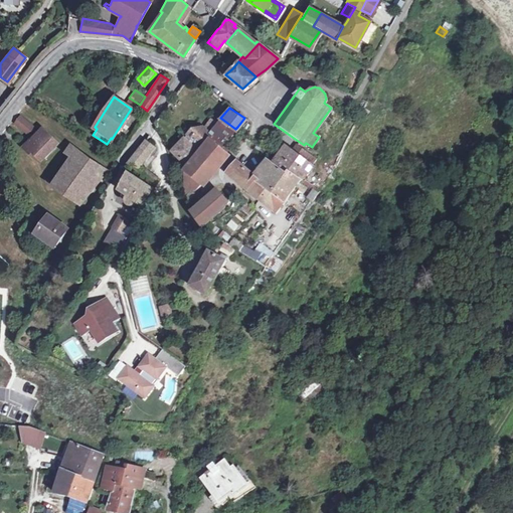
[(18,115),(13,121),(27,133),(32,126),(18,115)]
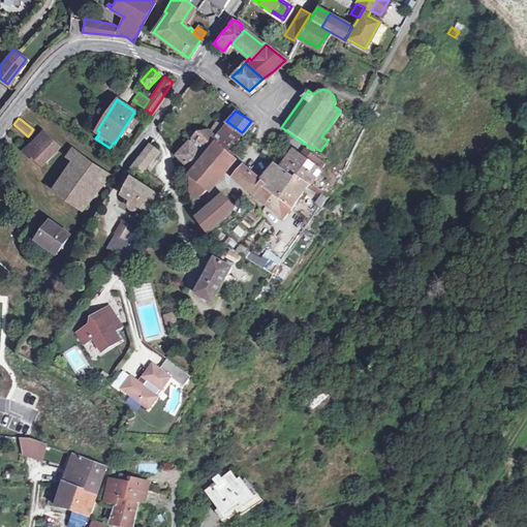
[(215,120),(208,129),(216,135),(222,126),(215,120)]
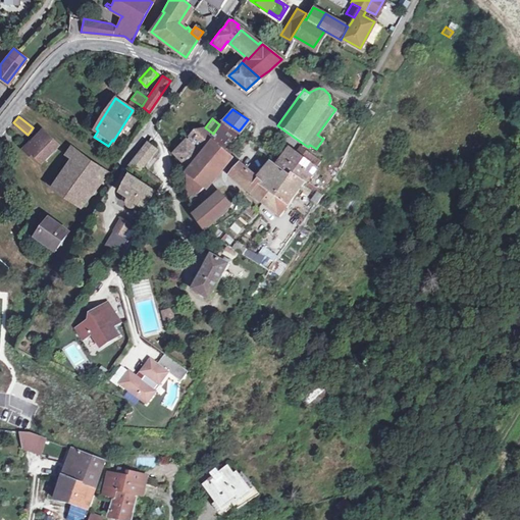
[(209,138),(212,140),(228,154),(232,148),(231,148),(227,144),(234,137),(239,131),(223,119),(222,121),(219,124),(213,134),(212,135),(209,138)]
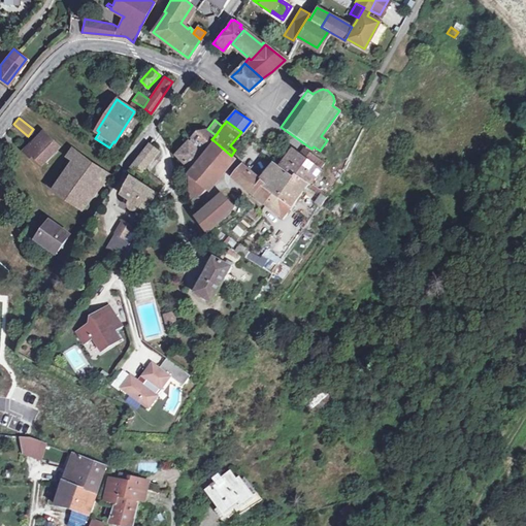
[(253,123),(251,121),(243,130),(245,132),(253,123)]
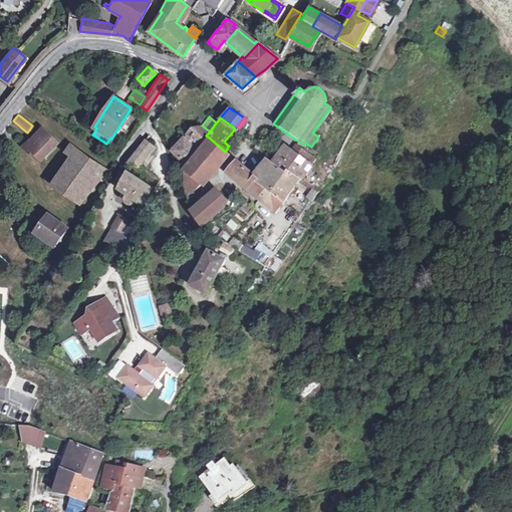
[(190,137),(187,142),(191,146),(201,134),(208,139),(209,138),(206,136),(209,133),(201,125),(192,129),(193,134),(190,137)]
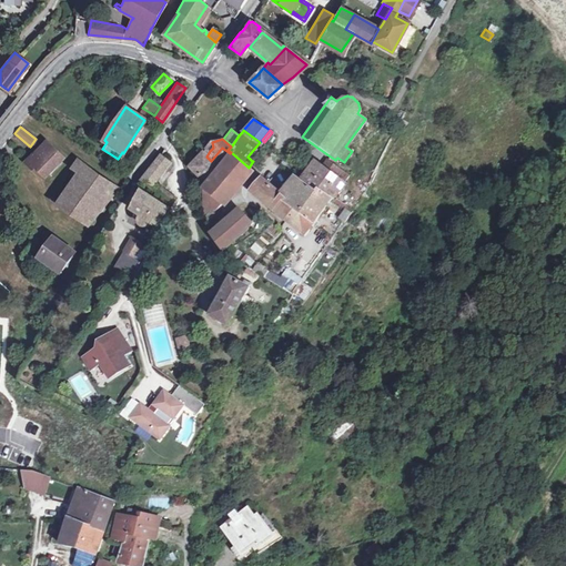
[(48,173),(62,158),(44,141),(24,160),(32,167),(37,162),(48,173)]
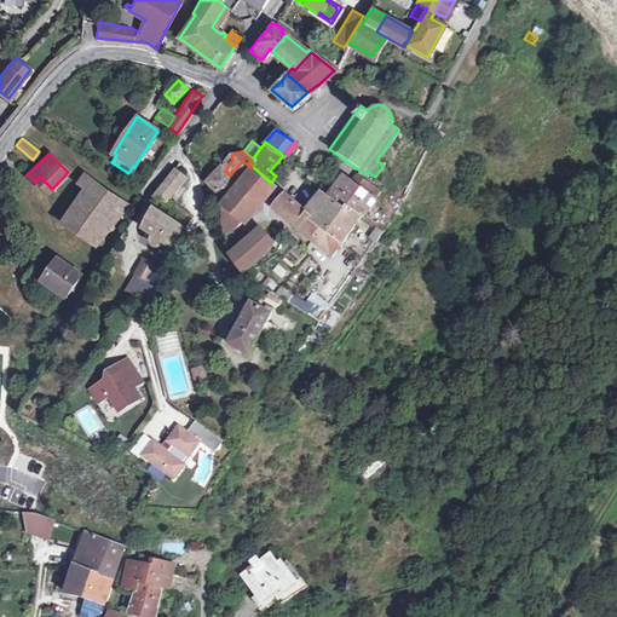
[(242,161),(230,176),(238,183),(251,167),(242,161)]
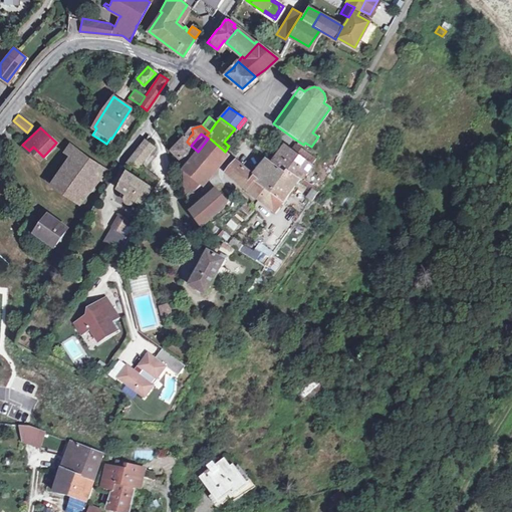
[(235,138),(230,135),(224,142),(228,146),(235,138)]
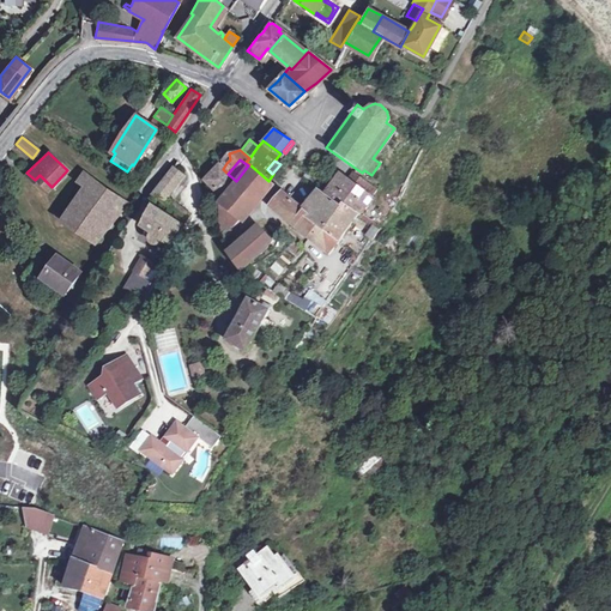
[(204,179),(223,197),(236,181),(228,174),(223,169),(217,164),(204,179)]
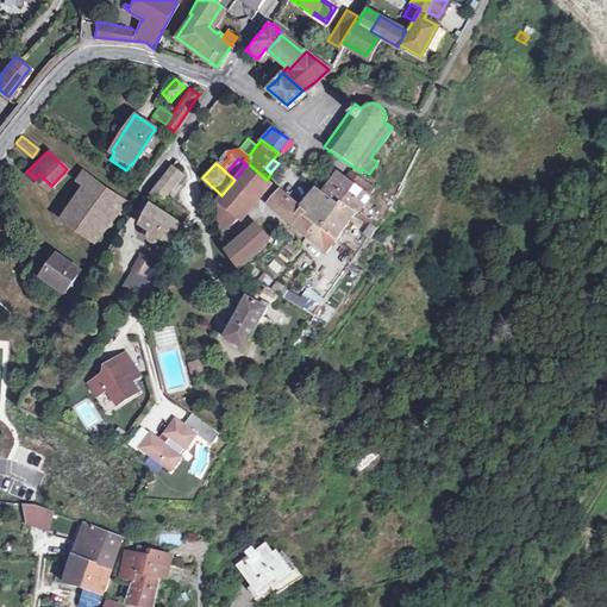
[(248,163),(246,164),(235,180),(221,195),(217,200),(238,217),(268,180),(267,180),(248,163)]
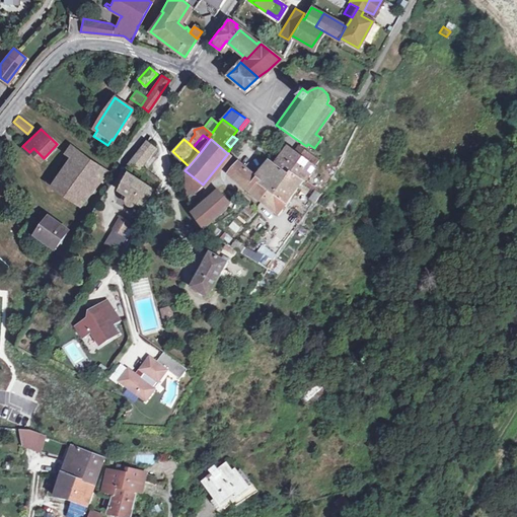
[(127,163),(136,170),(140,165),(154,147),(145,140),(127,163)]
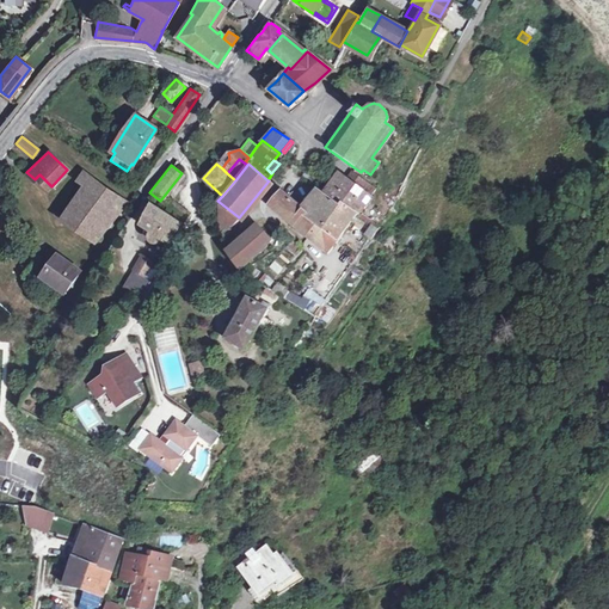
[(96,240),(127,200),(120,196),(115,192),(105,185),(100,182),(84,170),(78,179),(82,185),(62,216),(96,240)]
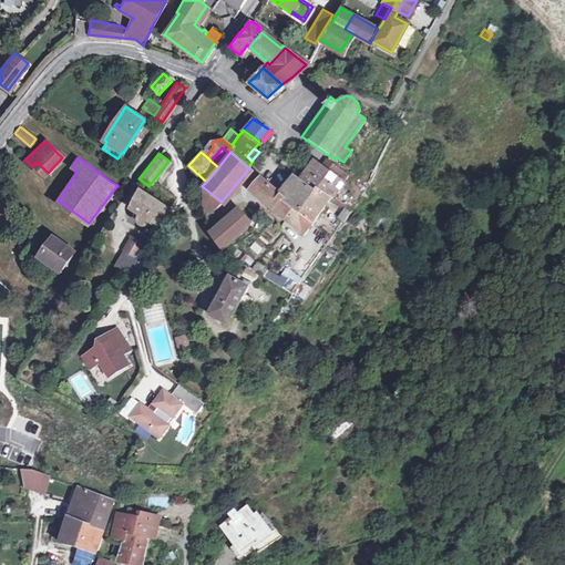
[(326,158),(319,165),(327,171),(332,163),(326,158)]
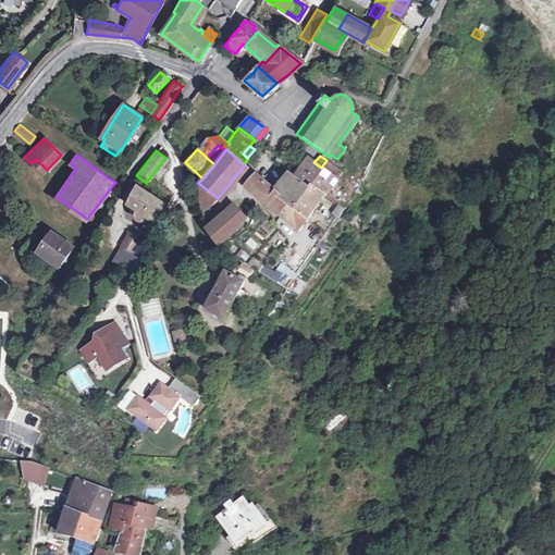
[(308,158),(294,177),(309,188),(311,186),(325,194),(336,179),(334,177),(321,168),(313,162),(308,158)]
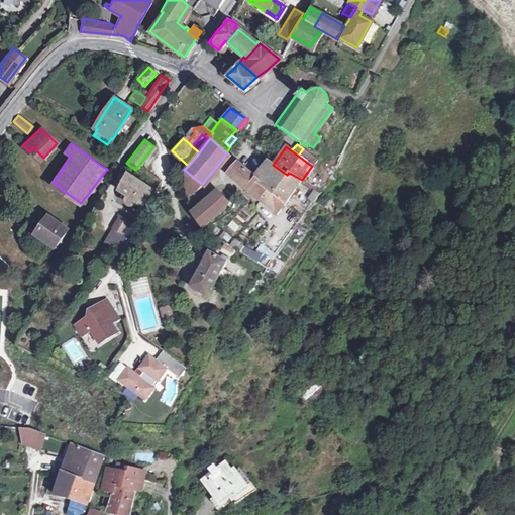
[(315,159),(303,148),(298,156),(310,165),(315,159)]
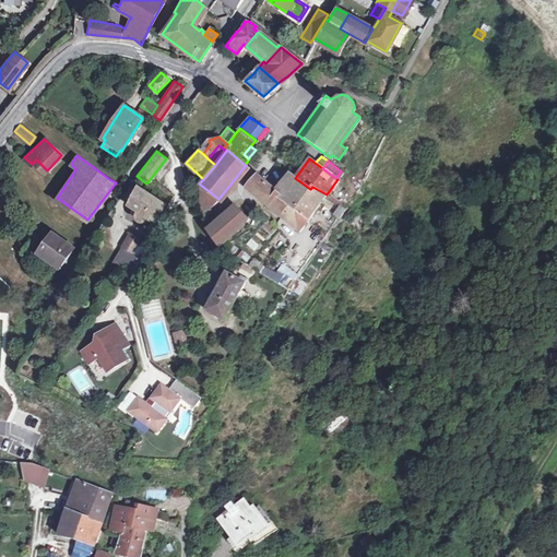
[(289,173),(275,190),(289,202),(293,199),(299,204),(296,208),(308,217),(327,194),(312,187),(310,189),(295,178),(289,173)]
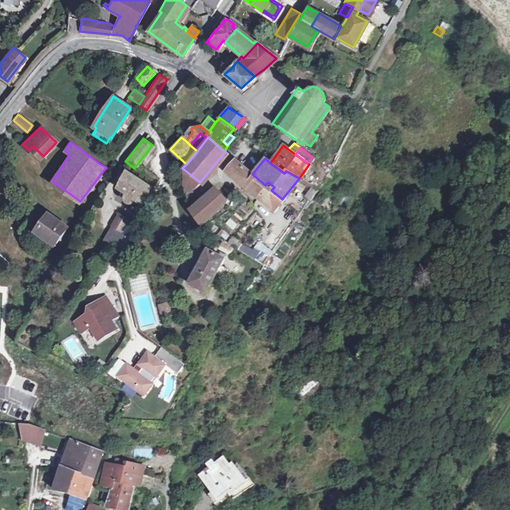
[(265,185),(252,174),(234,160),(225,171),(255,197),(265,185)]
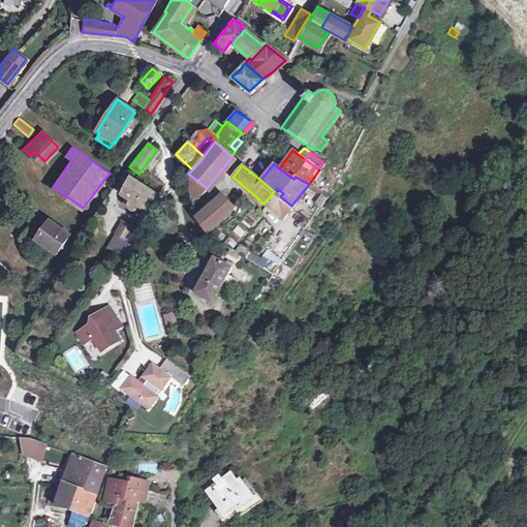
[(164,183),(143,168),(138,174),(144,178),(141,183),(156,193),(164,183)]
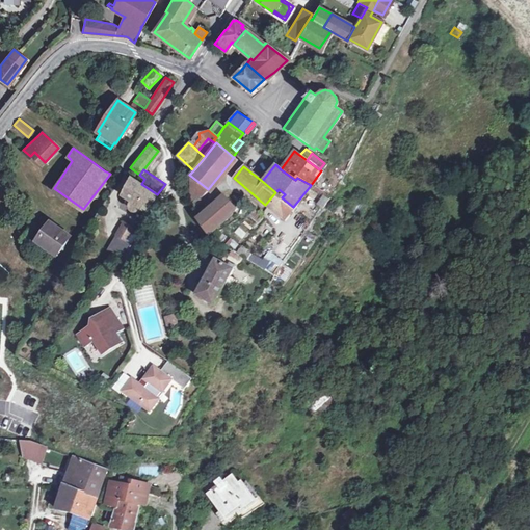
[(208,189),(189,175),(188,192),(190,201),(194,196),(199,200),(208,189)]
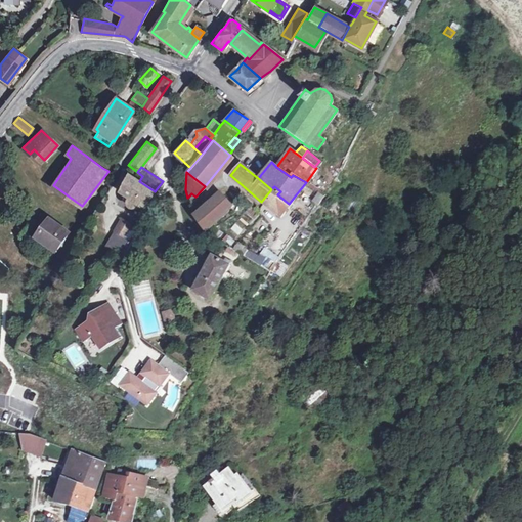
[(144,208),(155,191),(139,181),(129,175),(121,191),(130,198),(128,202),(127,204),(128,205),(129,207),(132,207),(135,206),(137,203),(141,206),(144,208)]
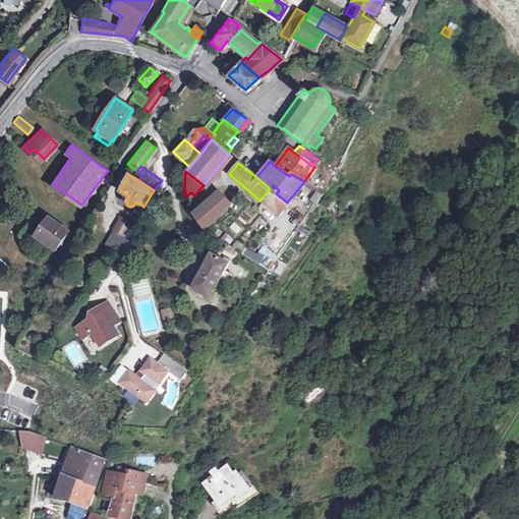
[(270,188),(260,200),(278,215),(286,204),(287,203),(276,193),(279,190),(273,185),(270,188)]
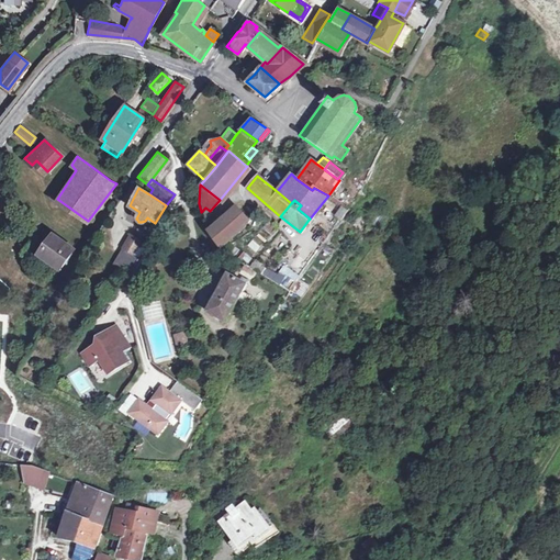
[(338,217),(345,209),(340,205),(334,215),(338,217)]
